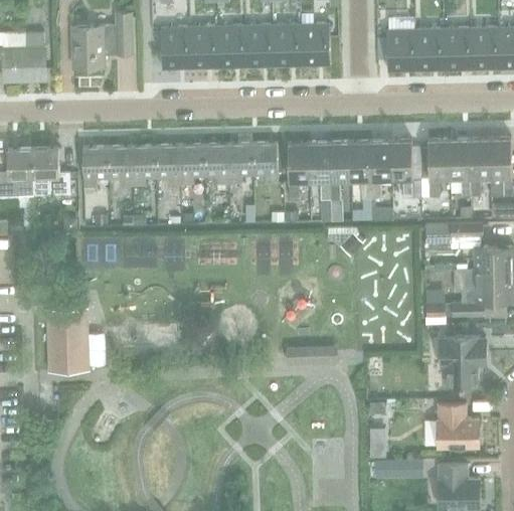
[(116,26),(71,27),(72,67),(105,66),(105,54),(133,54),(132,13),(116,13),(116,26)]
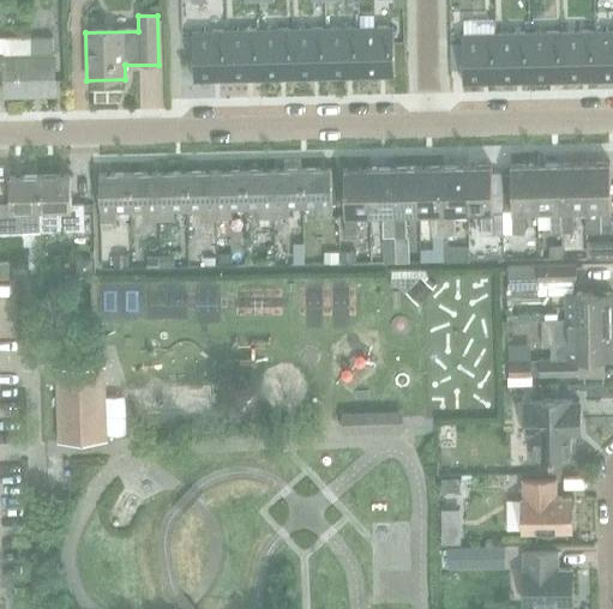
[(392,29),(358,30),(359,79),(394,79),(392,29)]
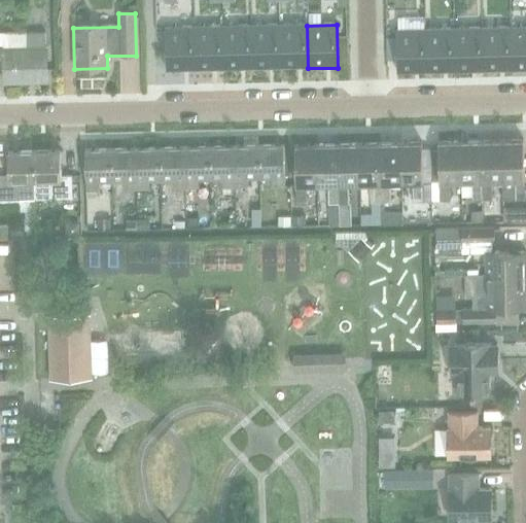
[(307,26),(278,27),(279,69),(308,68),(307,26)]
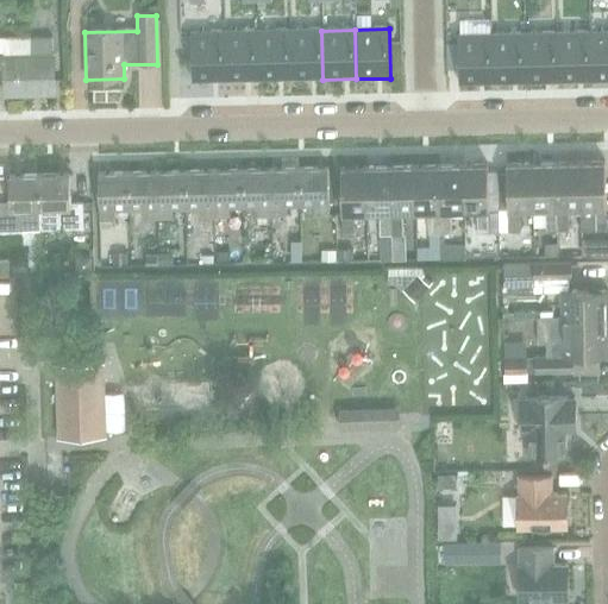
[(289,31),(256,32),(257,81),(290,81),(289,31)]
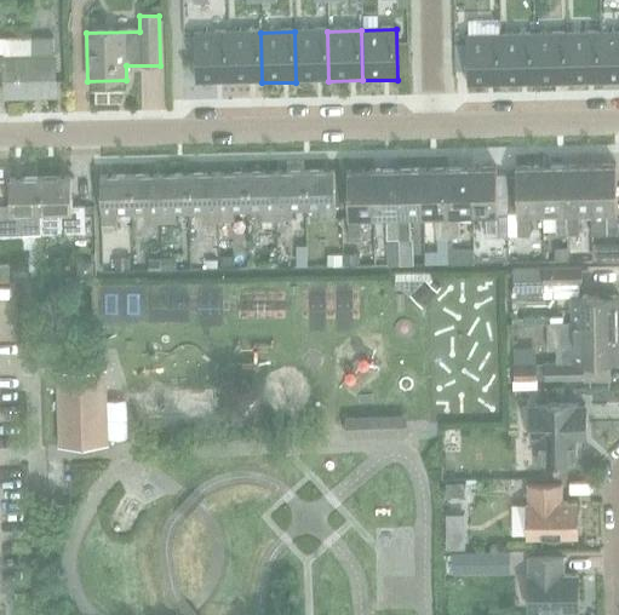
[(327,32),(294,32),(296,82),(328,81),(327,32)]
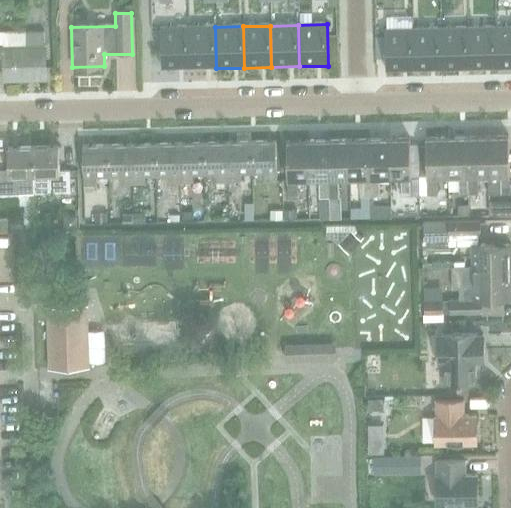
[(188,27),(159,28),(160,70),(189,69),(188,27)]
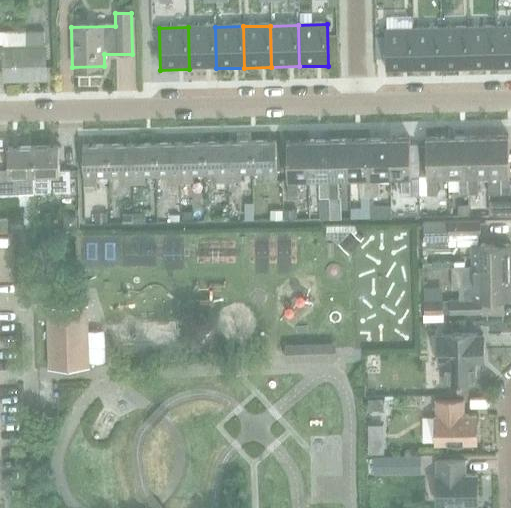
[(215,27),(188,27),(189,69),(216,68),(215,27)]
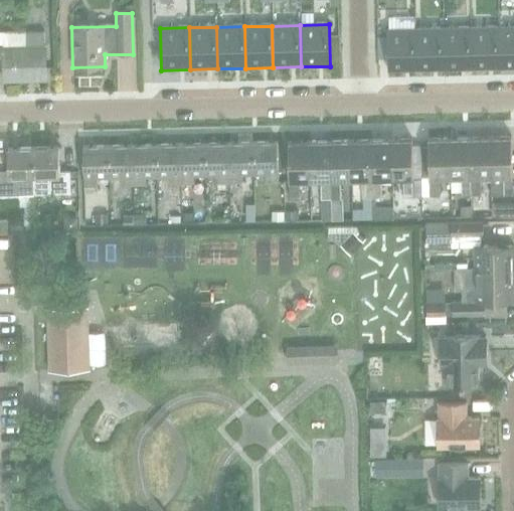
[(513,27),(498,28),(498,69),(513,68),(513,27)]
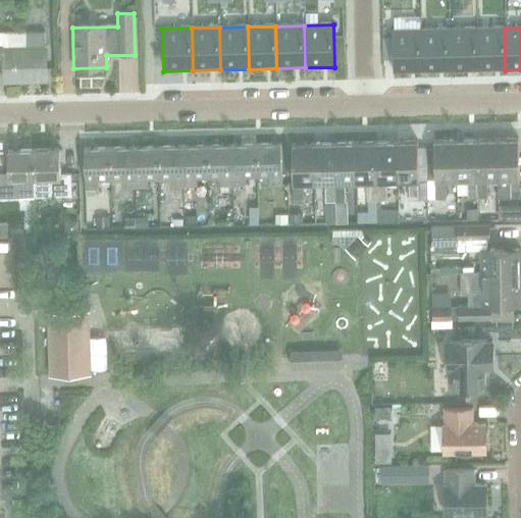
[(476,29),(448,30),(449,72),(477,71),(476,29)]
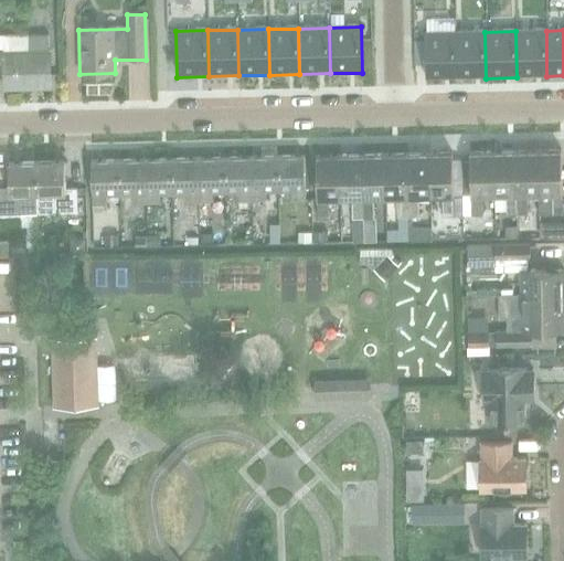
[(546,31),(515,31),(517,77),(546,76),(546,31)]
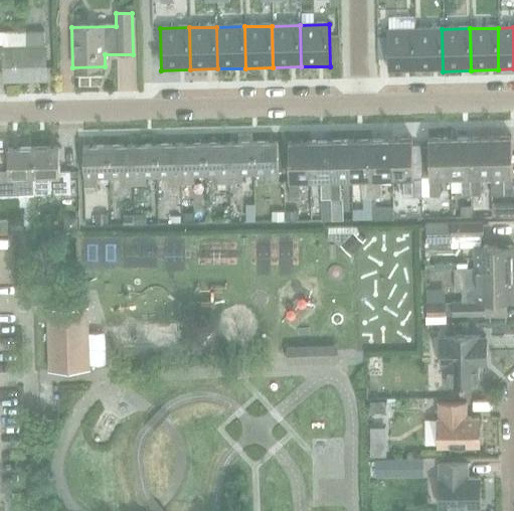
[(442,29),(414,30),(415,71),(443,71),(442,29)]
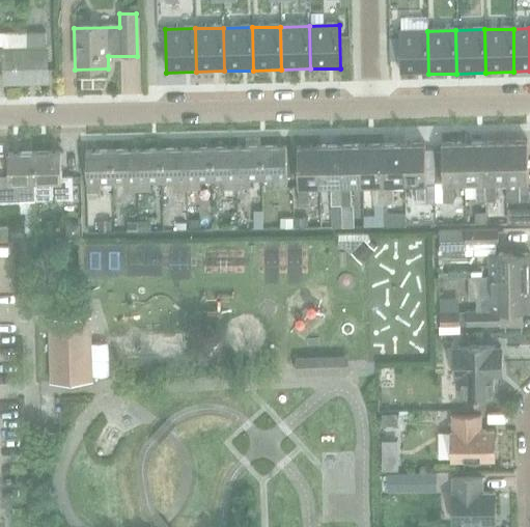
[(427,31),(397,31),(398,38),(398,62),(398,75),(428,74),(427,31)]
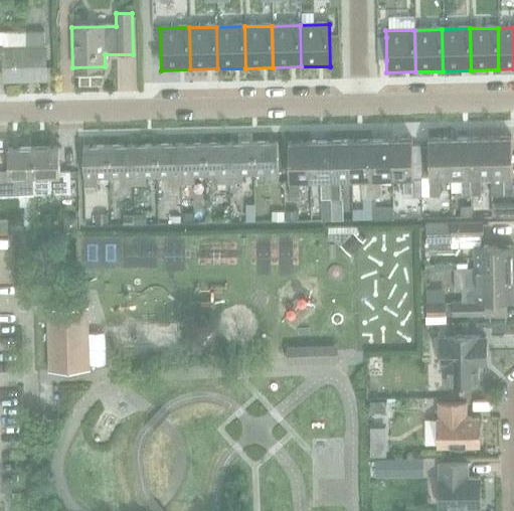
[(43,47),(43,34),(24,34),(3,35),(3,41),(0,40),(0,64),(2,65),(3,81),(45,80),(44,47),(43,47)]
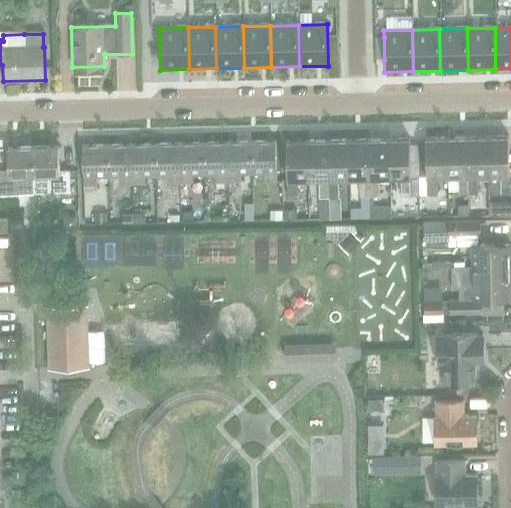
[(384,37),(375,37),(376,60),(384,60),(384,37)]
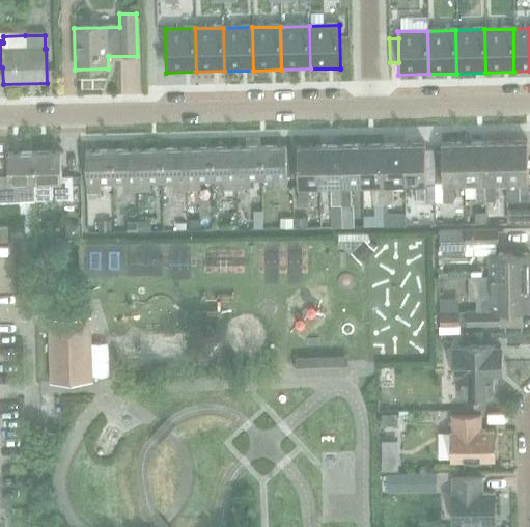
[(505,183),(505,143),(483,144),(484,203),(495,202),(495,184),(505,183)]
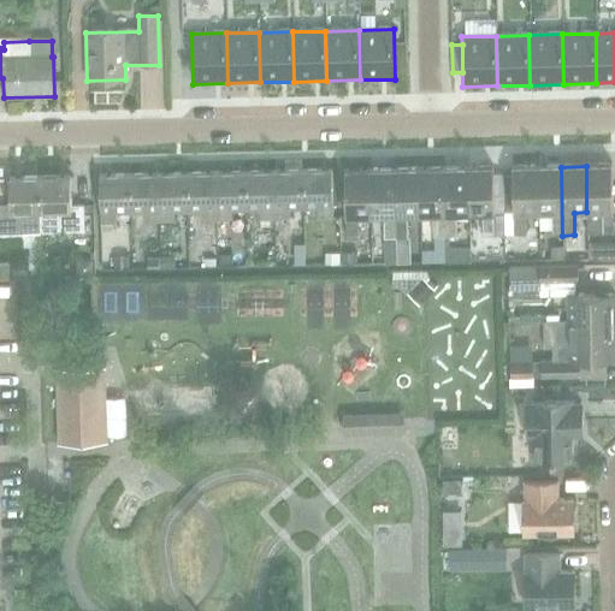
[(586,166),(586,212),(587,235),(613,235),(611,166),(586,166)]
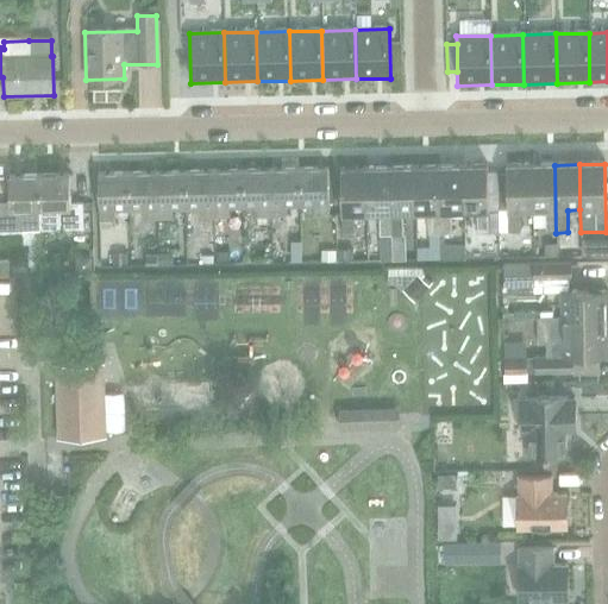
[(532,211),(531,165),(506,167),(506,175),(496,176),(497,212),(507,211),(507,234),(519,233),(519,212),(532,211)]
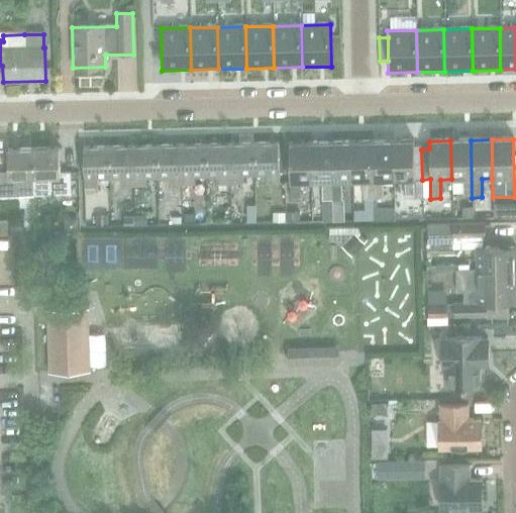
[(472,198),(471,140),(450,140),(451,179),(461,179),(462,198),(472,198)]
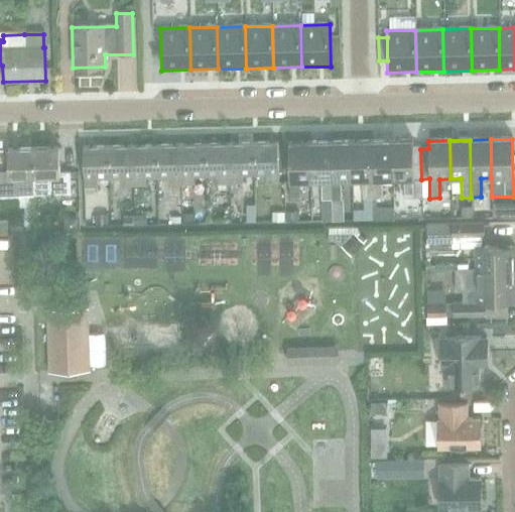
[(412,141),(391,142),(392,180),(403,179),(403,199),(413,199),(412,141)]
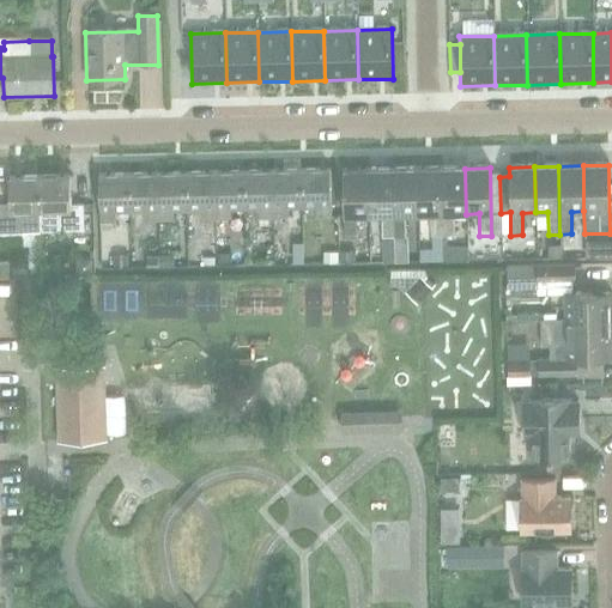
[(442,237),(440,169),(416,170),(417,216),(430,214),(430,237),(442,237)]
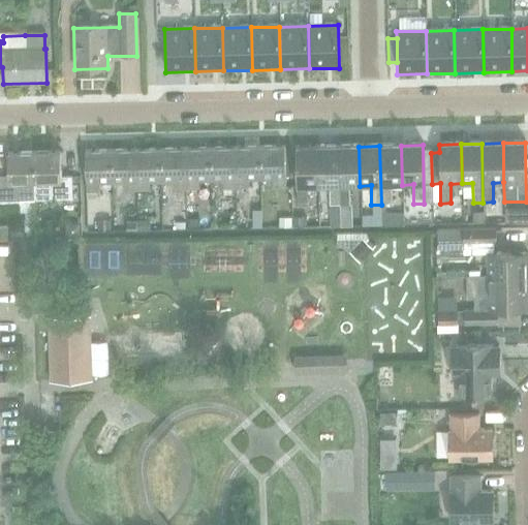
[(402,185),(401,146),(379,146),(381,205),(391,205),(391,185),(402,185)]
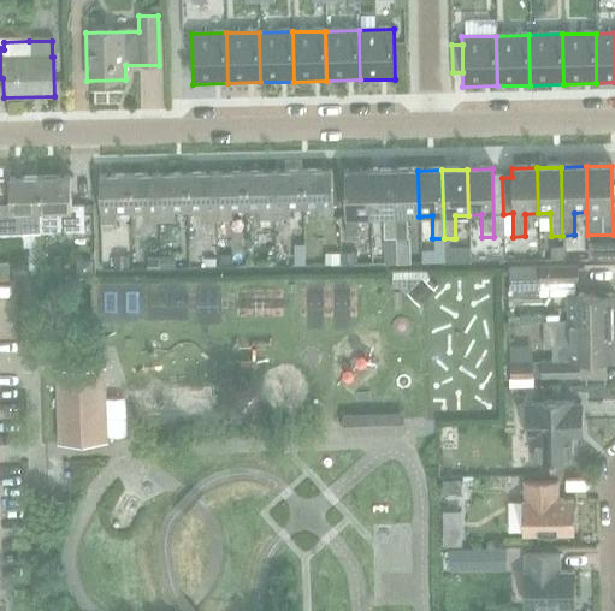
[(395,239),(394,171),(368,172),(370,218),(383,217),(383,239),(384,254),(395,254),(395,249),(395,239)]
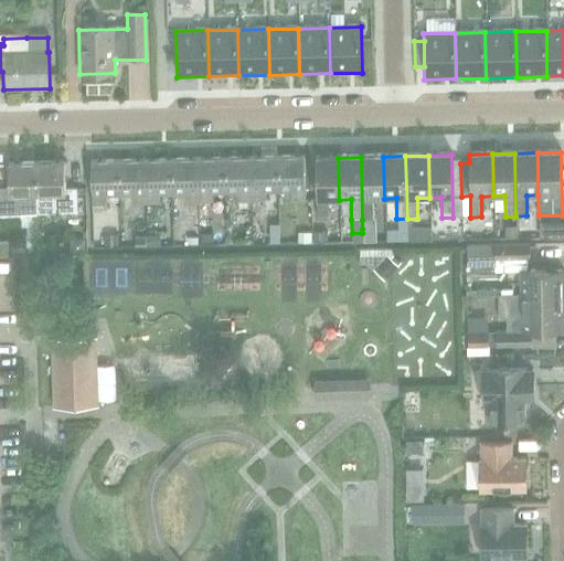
[(384,199),(383,157),(361,157),(362,220),(372,220),(372,199),(384,199)]
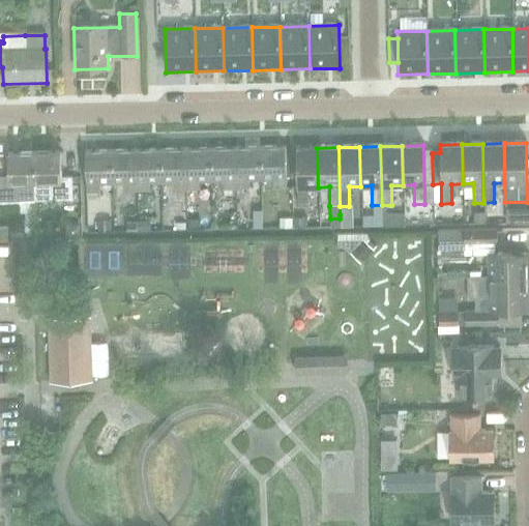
[(285,148),(259,149),(260,180),(272,180),(272,190),(286,190),(285,148)]
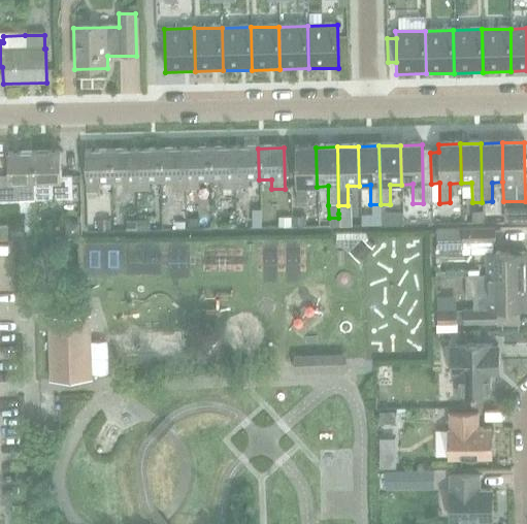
[(317,187),(316,148),(294,148),(296,206),(306,206),(305,187),(317,187)]
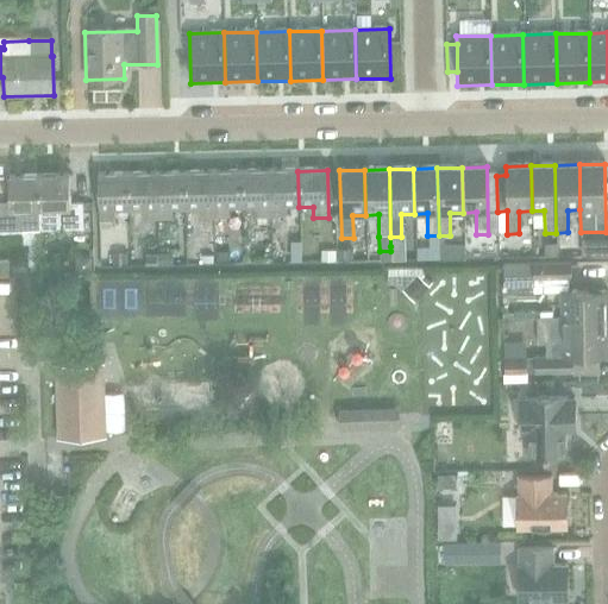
[(270,219),(269,171),(240,172),(242,208),(256,208),(256,219),(270,219)]
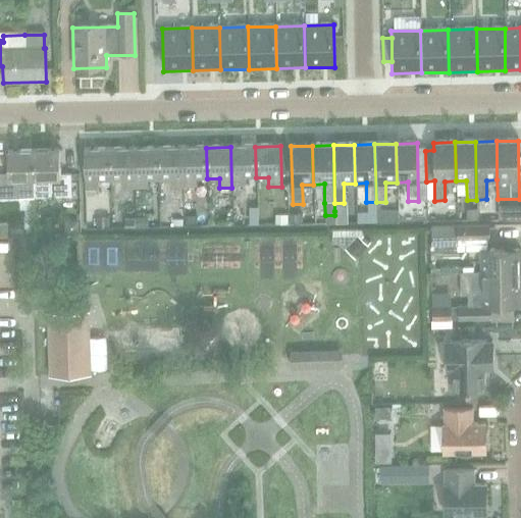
[(256,177),(255,147),(230,147),(231,188),(244,187),(244,177),(256,177)]
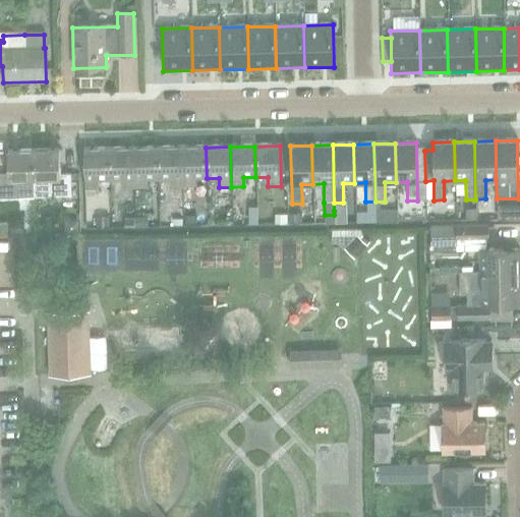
[(182,188),(181,148),(157,149),(158,179),(170,179),(170,188),(182,188)]
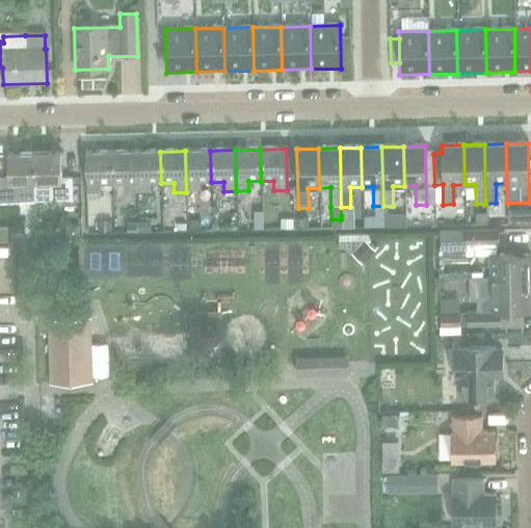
[(211,182),(210,151),(185,151),(186,192),(198,191),(198,182),(211,182)]
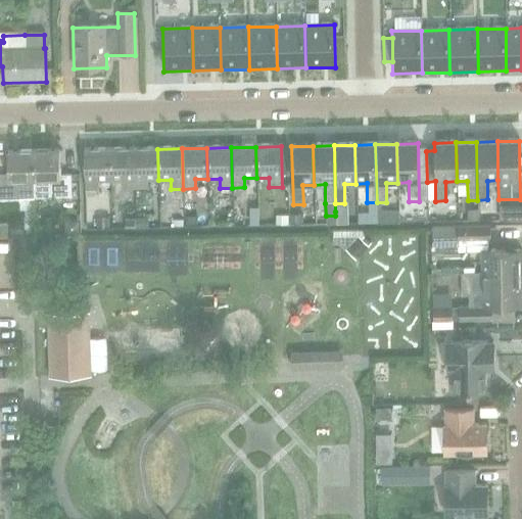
[(134,190),(134,149),(109,150),(109,181),(122,181),(122,190),(134,190)]
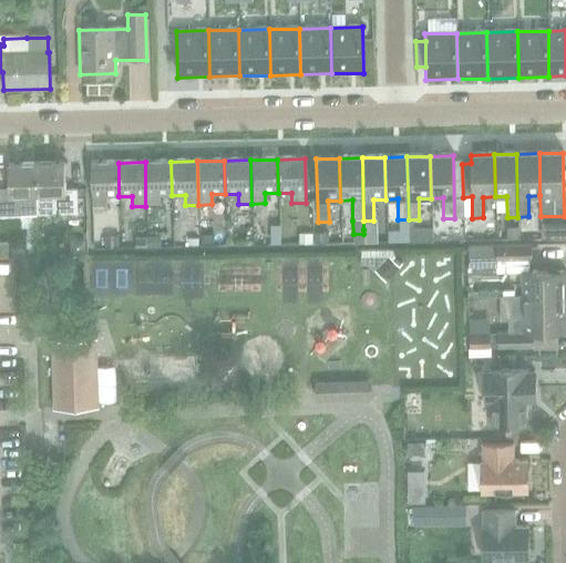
[(172,195),(171,162),(145,162),(145,206),(158,205),(158,195),(172,195)]
